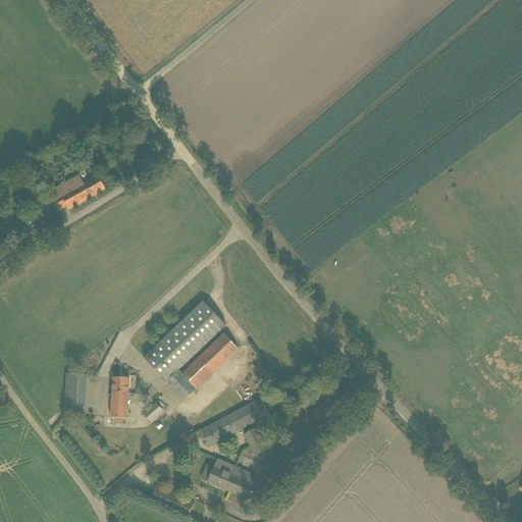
[(47,191),(53,202),(58,211),(67,206),(69,209),(105,190),(97,174),(83,183),(79,174),(47,191)]
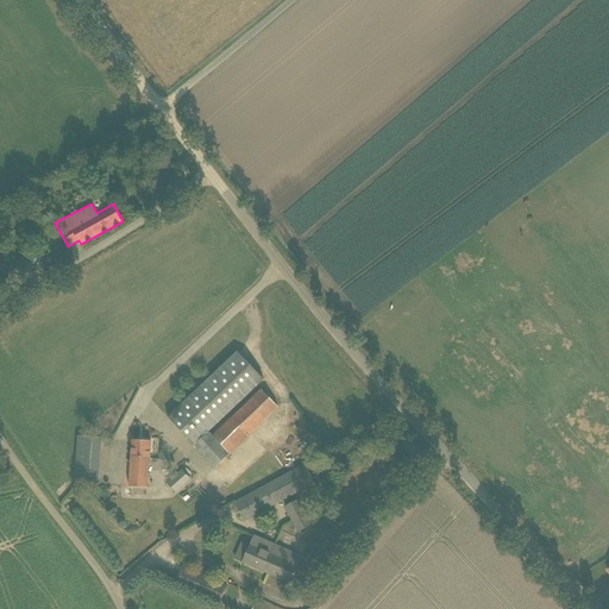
[(238,352),(168,418),(194,445),(208,432),(264,380),(238,352)]
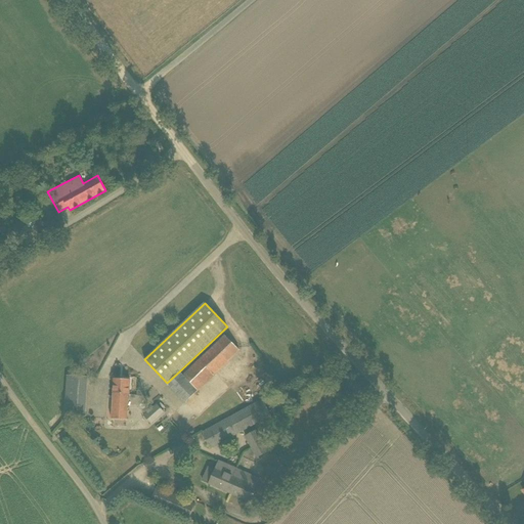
[(326,376),(333,370),(325,363),(319,368),(326,376)]
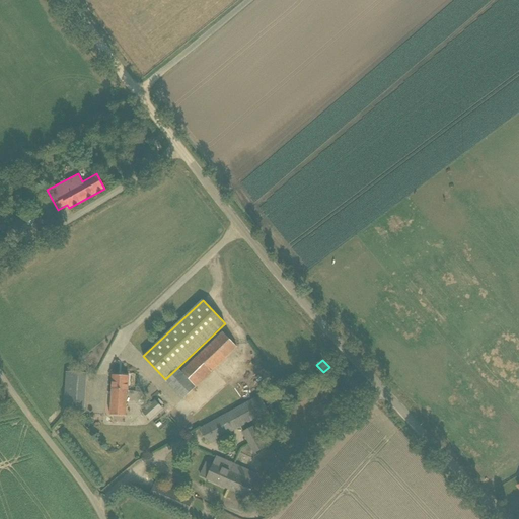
[(196,387),(180,372),(177,368),(165,379),(183,398),(196,387)]
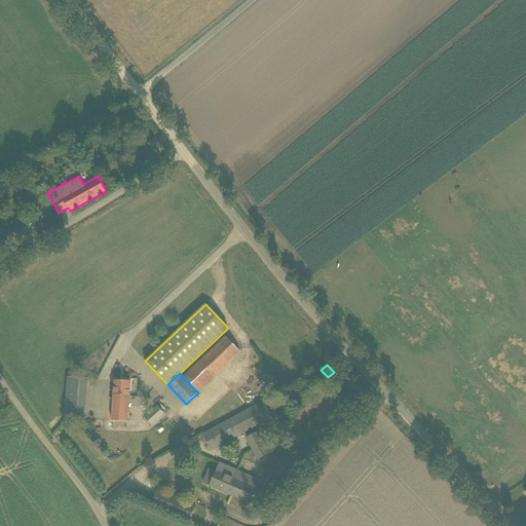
[(87,378),(67,377),(65,417),(85,418),(87,378)]
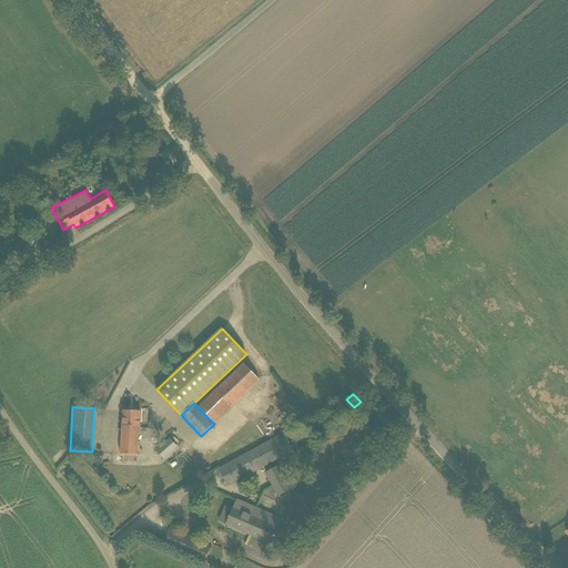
[(141,412),(123,411),(121,455),(138,456),(141,412)]
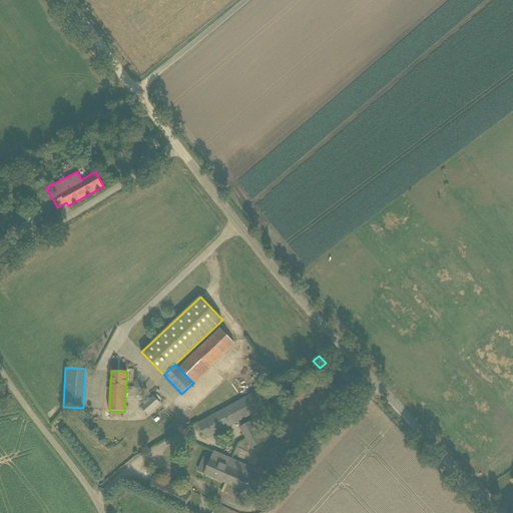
[(257,392),(235,403),(244,418),(266,407),(257,392)]
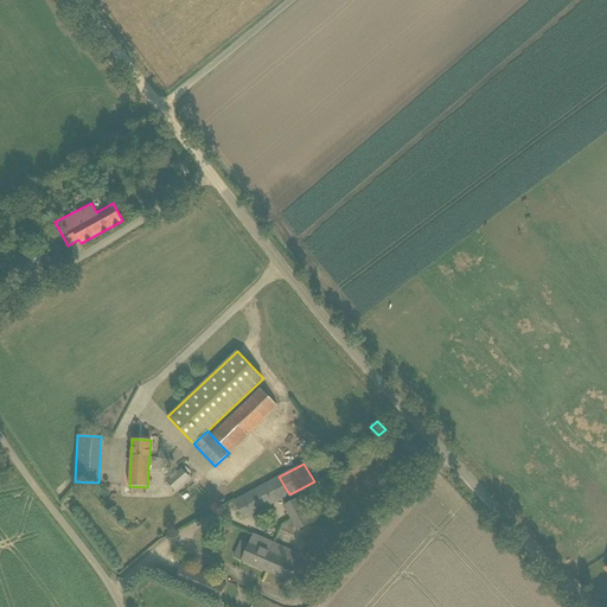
[(181,467),(172,477),(180,487),(191,478),(181,467)]
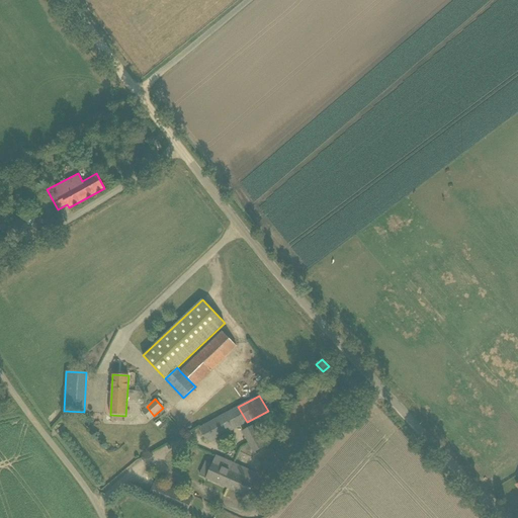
[(227,433),(219,418),(199,428),(207,444),(227,433)]
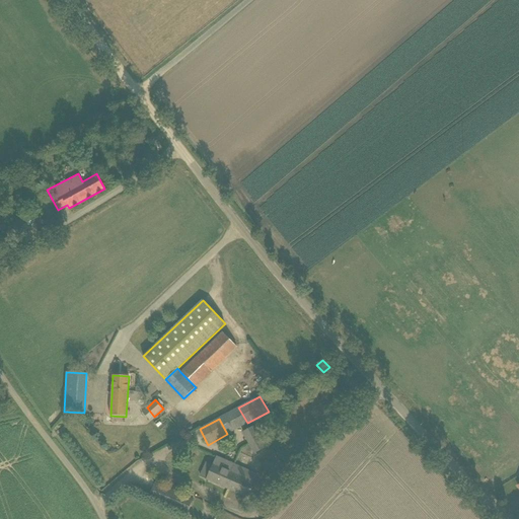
[(249,444),(260,438),(253,427),(243,432),(249,444)]
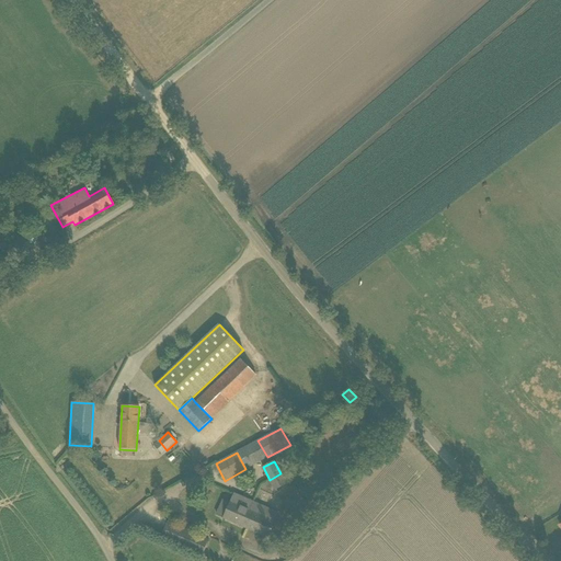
[(281,473),(270,480),(276,490),(286,484),(281,473)]
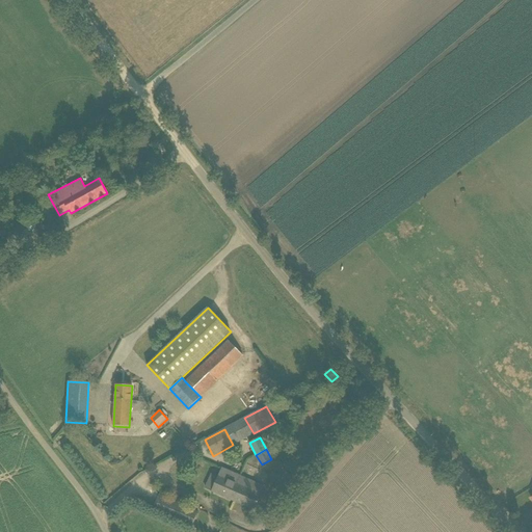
[(264,486),(222,469),(212,491),(254,510),(264,486)]
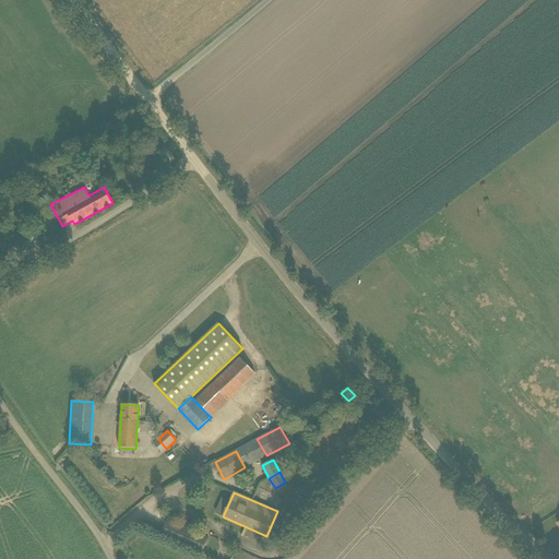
[(209,538),(167,520),(161,536),(201,555),(209,538)]
